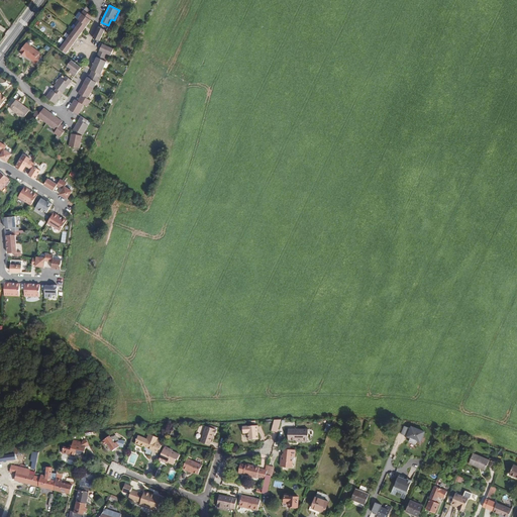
[(60,49),(66,54),(91,20),(90,19),(87,17),(90,14),(87,13),(84,10),(82,13),(82,14),(78,19),(80,21),(60,49)]
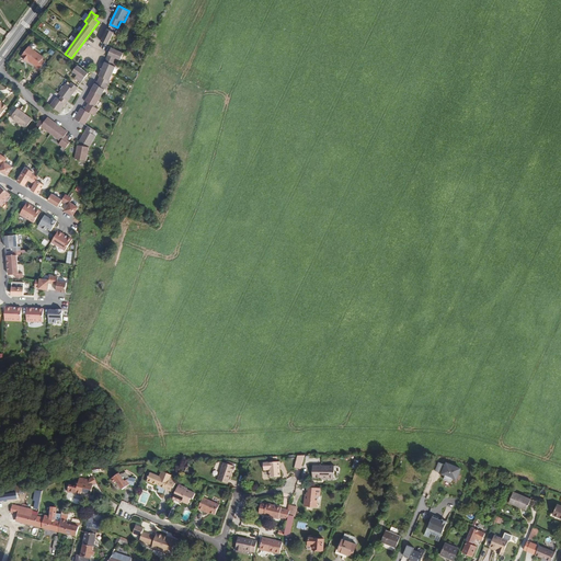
[(101,42),(107,45),(114,33),(106,30),(101,42)]
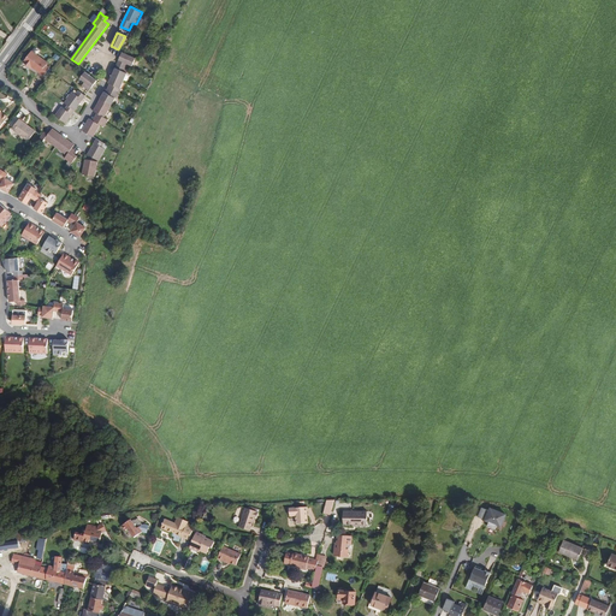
[(48,63),(31,51),(23,63),(29,66),(29,65),(31,66),(40,73),(43,76),(49,67),(46,65),(48,63)]
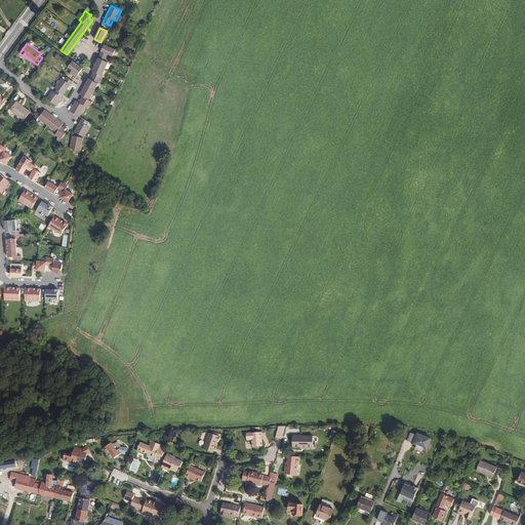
[(89,99),(98,83),(98,84),(104,76),(103,75),(109,63),(106,61),(109,54),(113,56),(116,49),(104,44),(92,71),(93,72),(96,73),(94,76),(92,80),(90,79),(89,78),(79,94),(83,96),(85,97),(83,101),(81,104),(79,103),(76,101),(70,111),(79,117),(85,107),(88,108),(91,102),(89,99)]
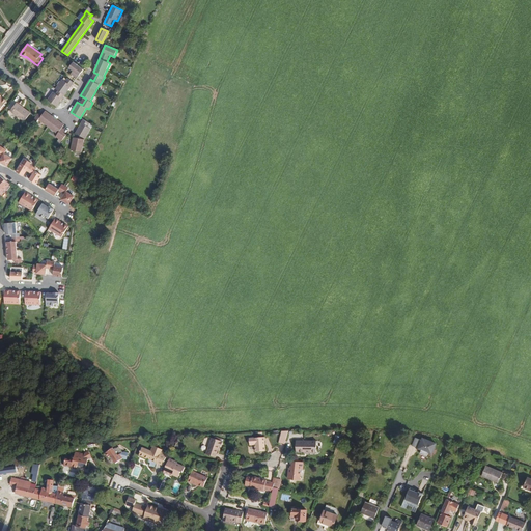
[(71,74),(77,79),(83,70),(74,62),(68,67),(73,71),(71,74)]
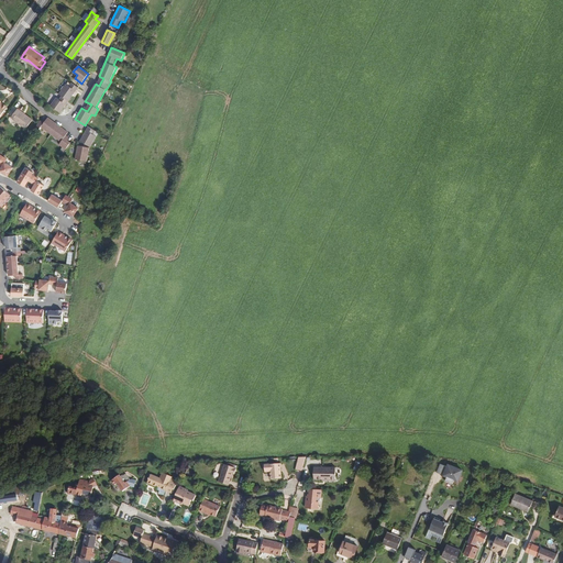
[(56,97),(51,106),(59,112),(78,88),(72,83),(69,86),(66,84),(58,94),(62,96),(59,99),(56,97)]
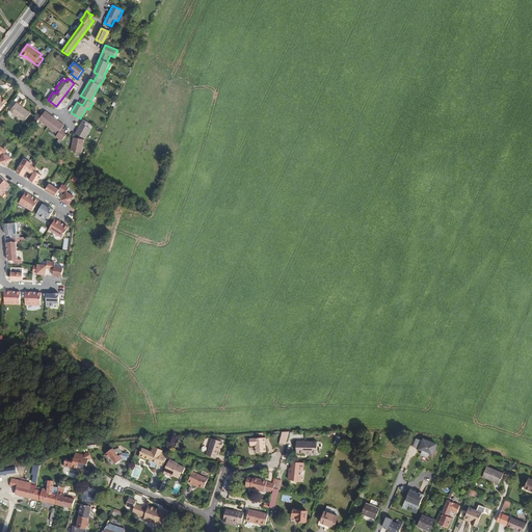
[(30,113),(17,103),(10,111),(25,122),(30,113)]
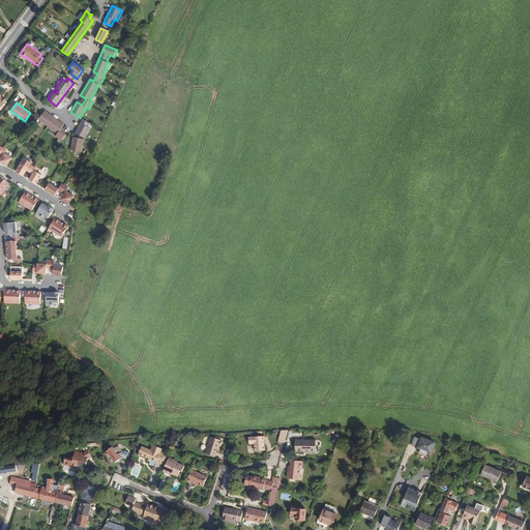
[(64,124),(45,111),(42,114),(41,116),(38,114),(33,120),(36,122),(38,119),(57,134),(56,136),(62,141),(66,135),(63,133),(60,129),(62,127),(64,124)]
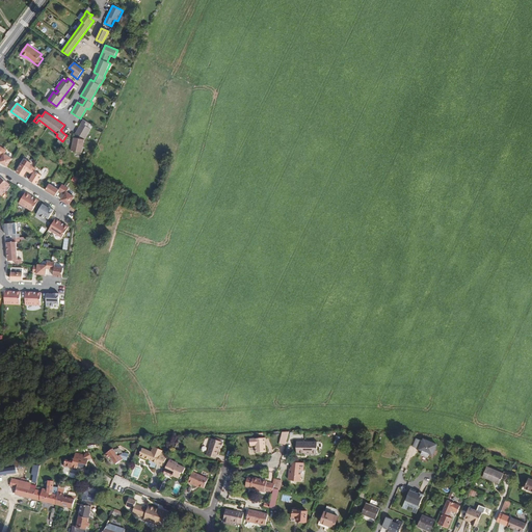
[(89,124),(83,120),(75,133),(85,139),(90,129),(88,127),(89,124)]
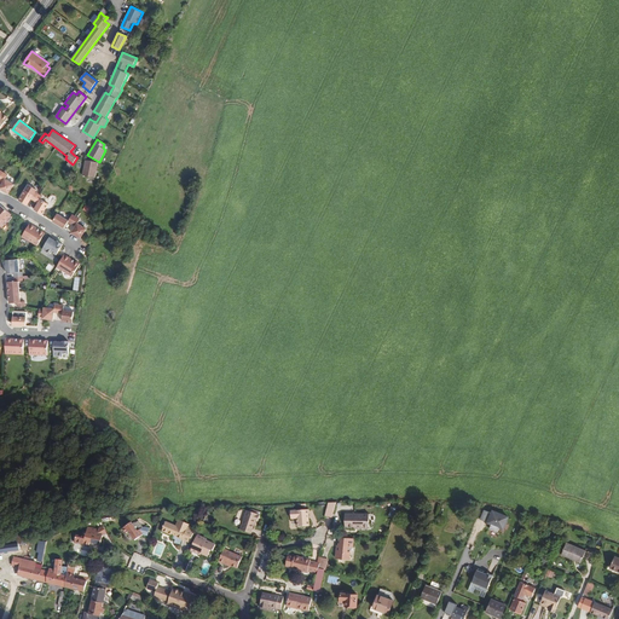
[(98,162),(86,160),(82,175),(96,178),(98,162)]
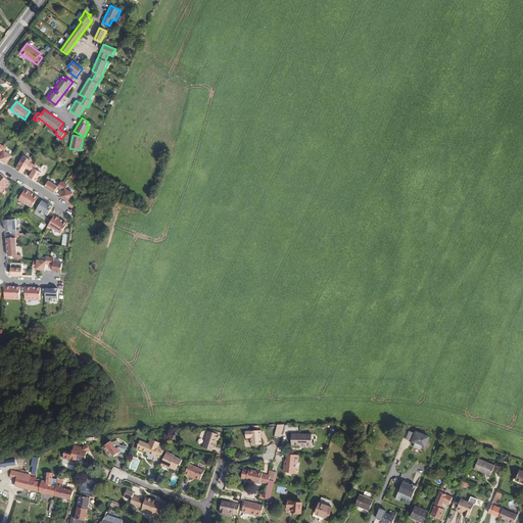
[(0,158),(6,162),(10,154),(3,150),(5,146),(2,145),(0,147),(0,151),(1,152),(0,154),(0,158)]
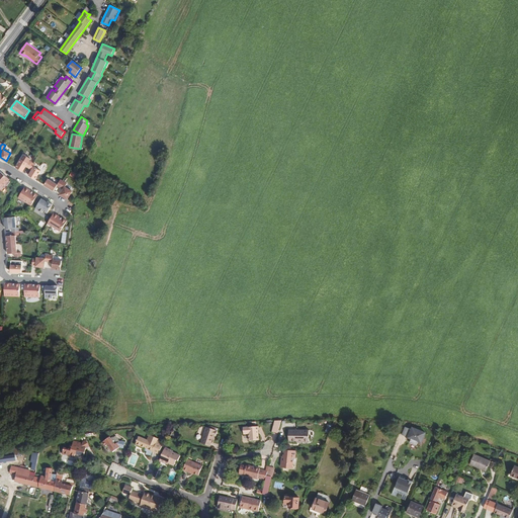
[(21,171),(24,165),(27,167),(30,161),(27,160),(26,162),(20,158),(14,166),(21,171)]
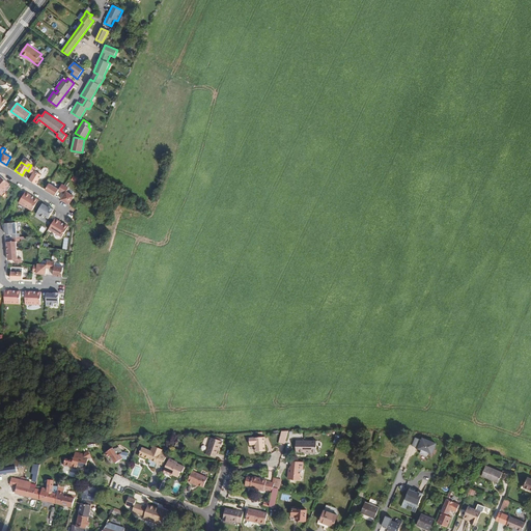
[(31,173),(28,178),(34,183),(40,174),(33,170),(34,167),(31,165),(28,171),(31,173)]
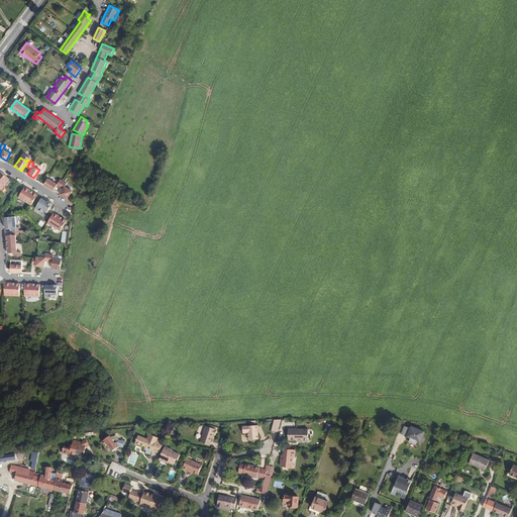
[(0,171),(0,188),(8,178),(0,171)]
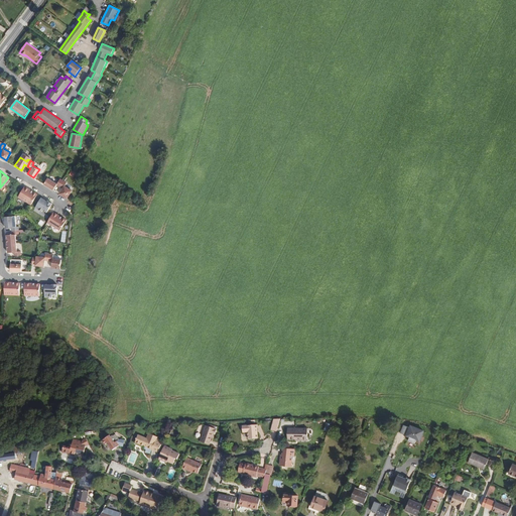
[(58,185),(61,179),(58,177),(55,182),(46,177),(42,183),(51,189),(55,183),(58,185)]
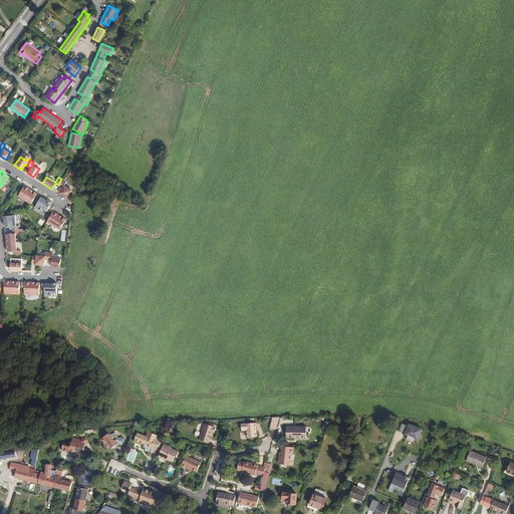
[(61,179),(58,185),(61,187),(58,192),(65,197),(70,189),(62,185),(64,182),(61,179)]
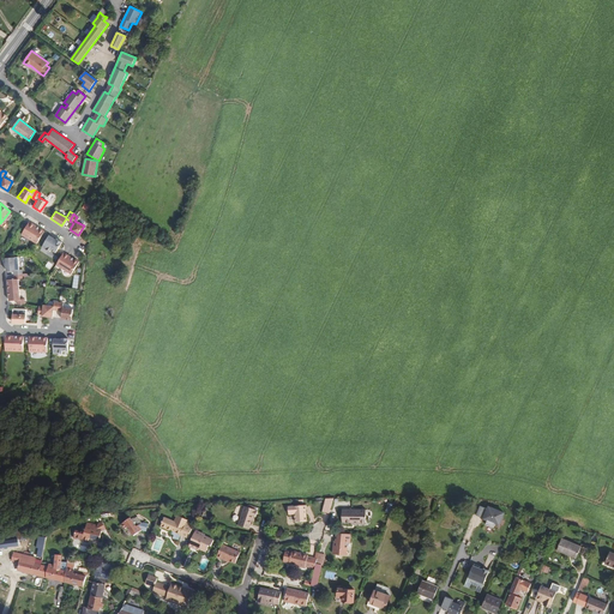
[(43,230),(28,221),(20,233),(36,242),(43,230)]
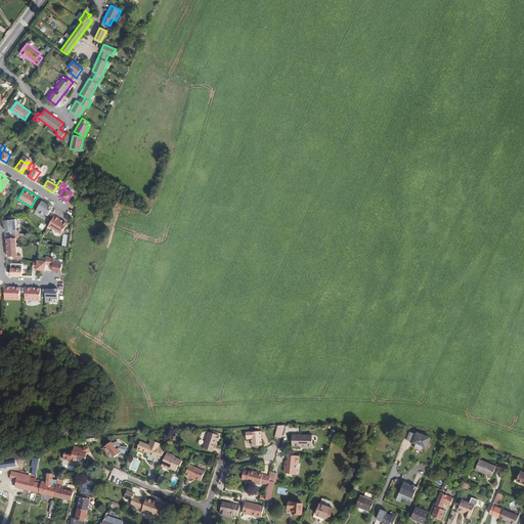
[(47,203),(46,204),(40,201),(34,210),(45,217),(52,206),(47,203)]
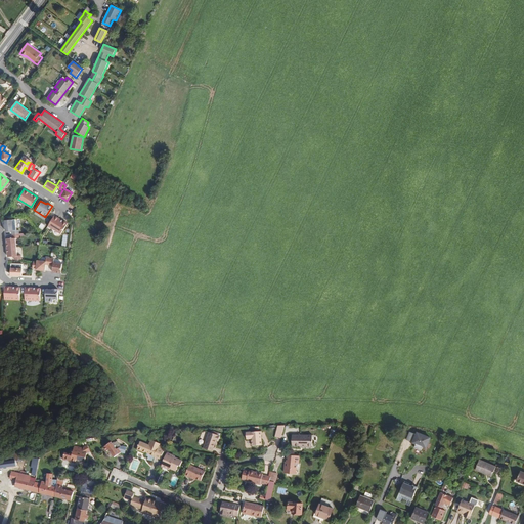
[(66,223),(53,215),(46,225),(59,233),(66,223)]
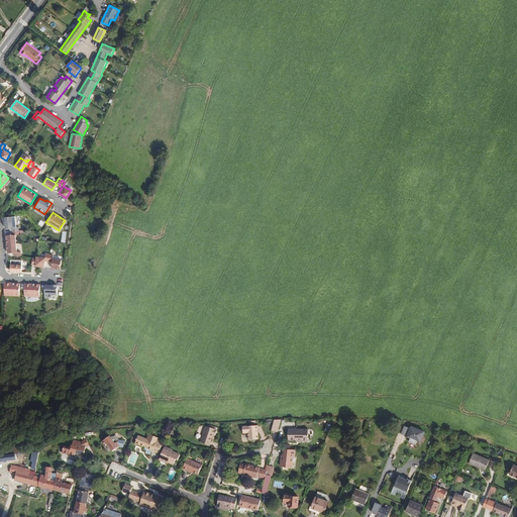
[(12,226),(11,215),(4,216),(5,227),(11,226),(11,230),(18,229),(17,226),(12,226)]
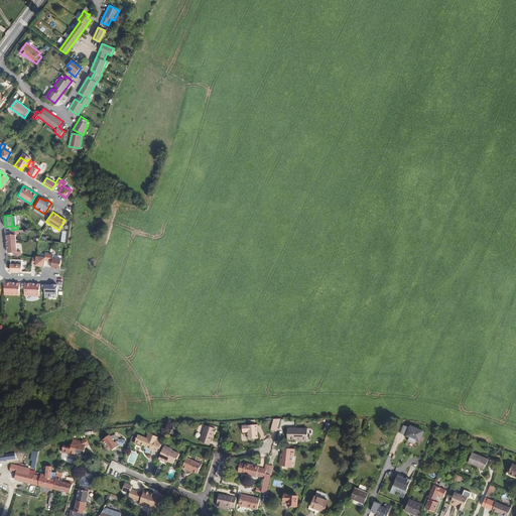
[(6,243),(15,242),(14,234),(18,233),(18,229),(11,230),(11,234),(5,234),(6,243)]
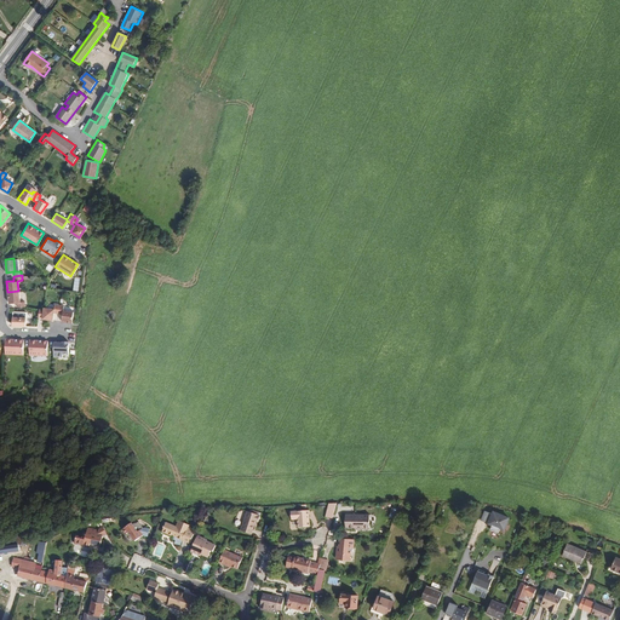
[(18,291),(7,292),(9,303),(16,302),(16,306),(24,306),(24,302),(19,302),(18,291)]
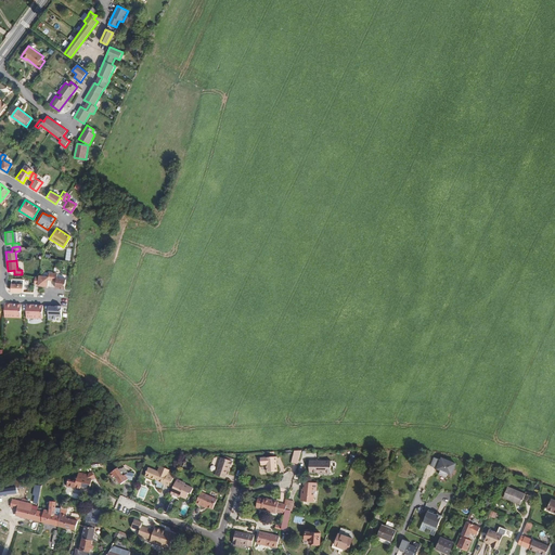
[(51,281),(52,273),(48,272),(48,276),(38,275),(37,285),(46,286),(47,280),(51,281)]
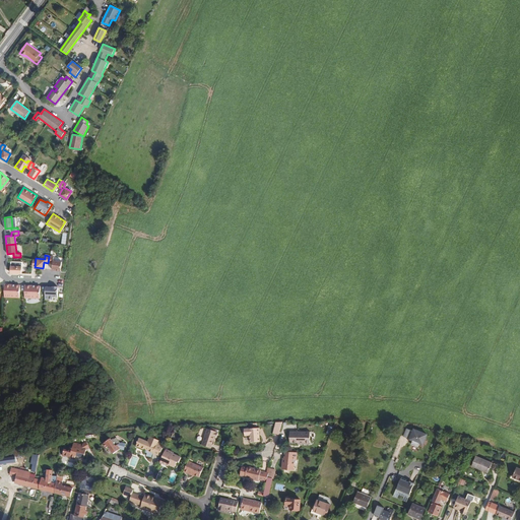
[(51,263),(50,269),(59,271),(60,262),(52,260),(52,257),(49,256),(48,263),(51,263)]
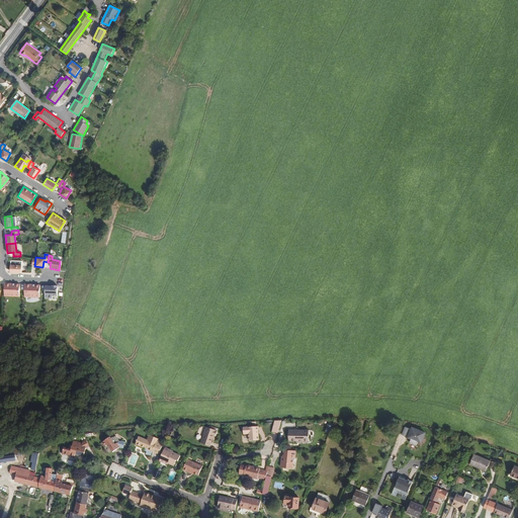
[(18,284),(3,283),(3,296),(18,296),(18,284)]
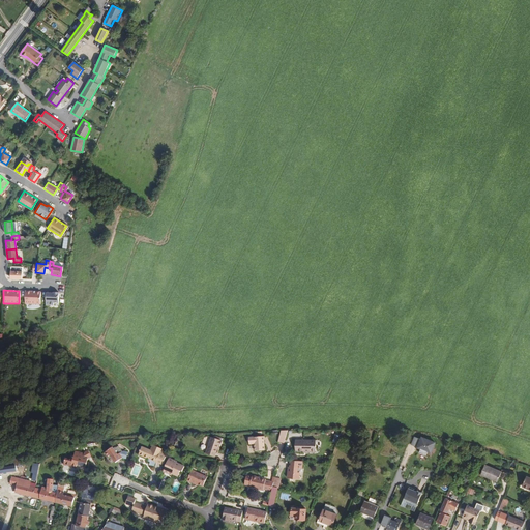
[(39,292),(24,291),(24,303),(39,304),(39,292)]
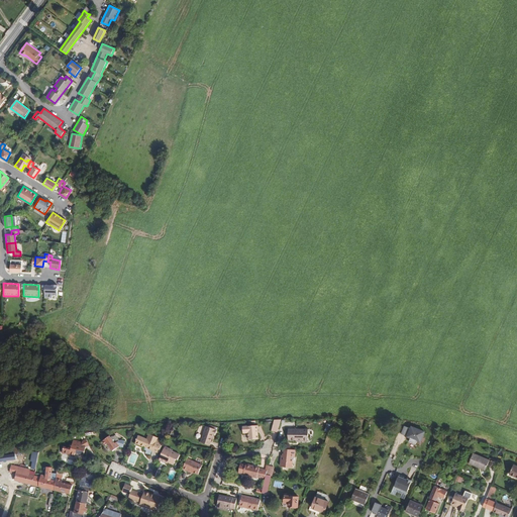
[(50,285),(50,286),(43,286),(43,298),(56,298),(56,285),(50,285)]
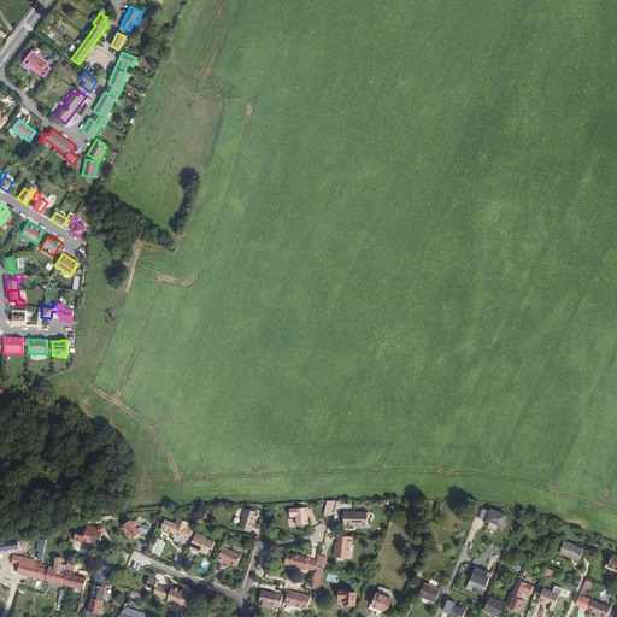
[(330,516),(335,500),(328,501),(324,515),(330,516)]
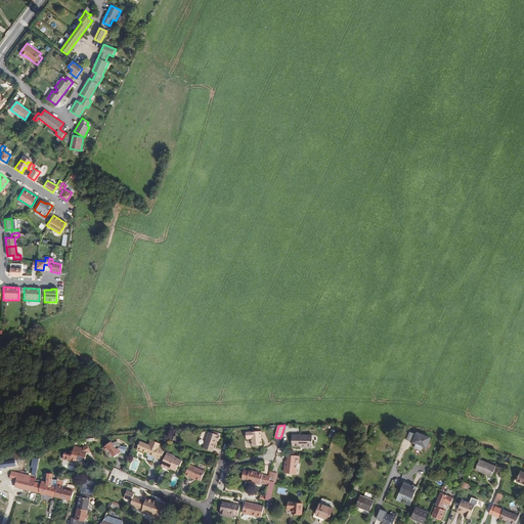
[(432,437),(417,431),(416,434),(409,432),(406,440),(412,442),(412,443),(417,444),(415,447),(422,450),(423,446),(427,448),(432,437)]
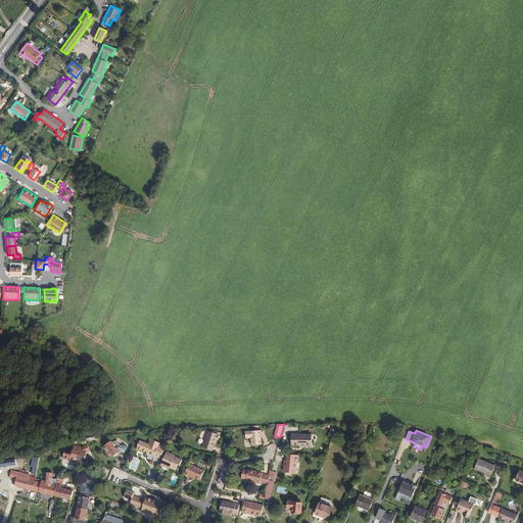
[(208,431),(203,447),(212,450),(215,443),(216,440),(217,441),(218,441),(220,435),(217,434),(210,432),(208,431)]
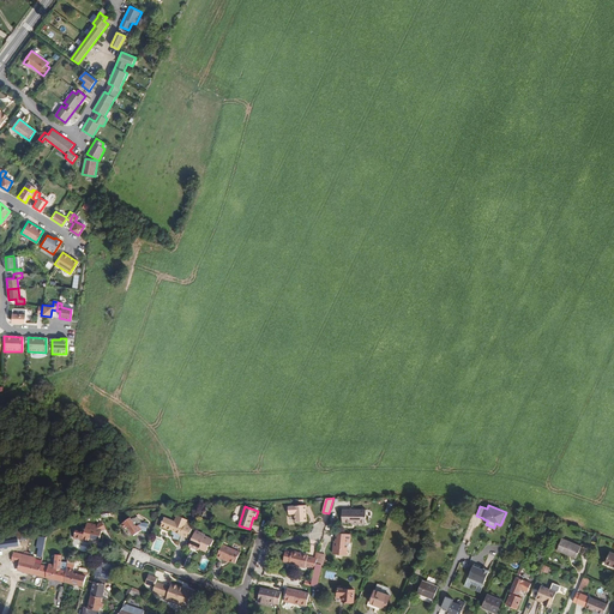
[(306,506),(288,507),(289,515),(295,515),(295,523),(307,522),(306,506)]
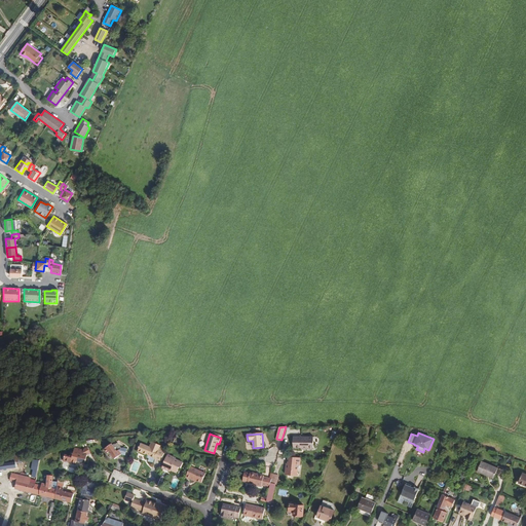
[(293,437),(293,448),(301,448),(307,448),(313,448),(313,437),(293,437)]
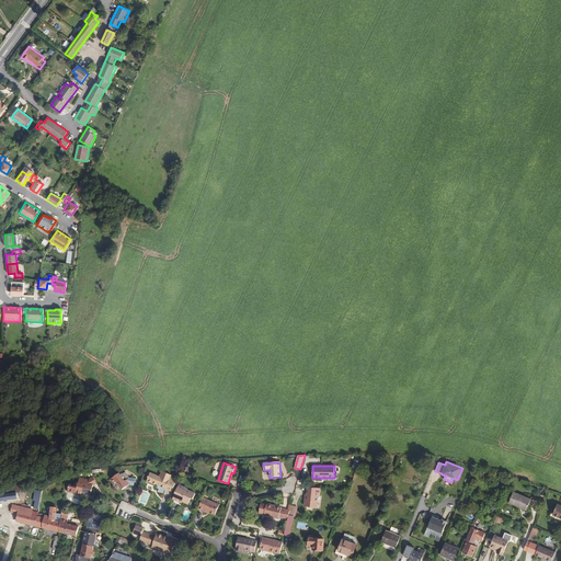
[(157,487),(165,490),(172,492),(178,480),(171,477),(172,476),(162,471),(160,477),(150,473),(147,481),(157,485),(157,487)]
